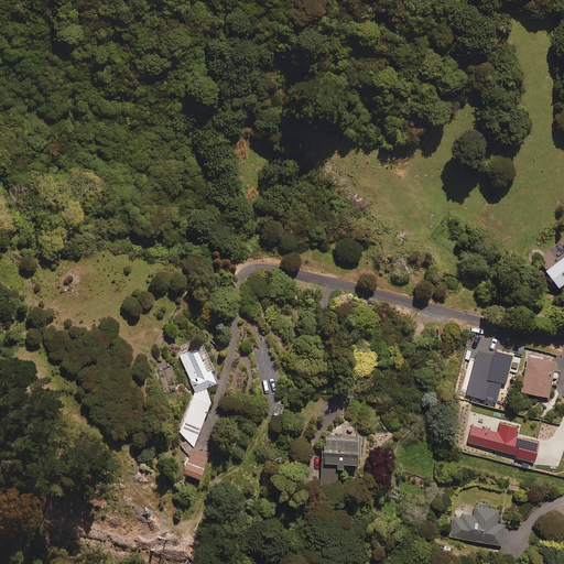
[(563,258),(546,272),(560,289),(563,285),(563,258)]
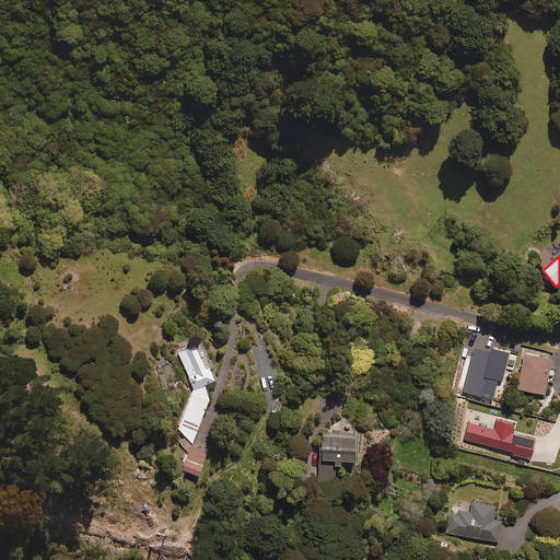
[(509,354),(470,345),(457,395),(496,405),(509,354)]
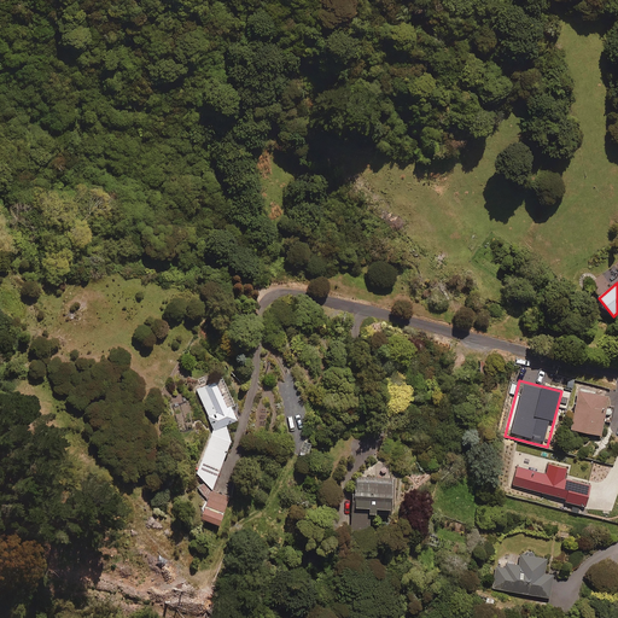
[(226,426),(238,421),(232,407),(227,409),(216,382),(197,389),(214,430),(197,472),(214,489),(232,441),(226,426)]
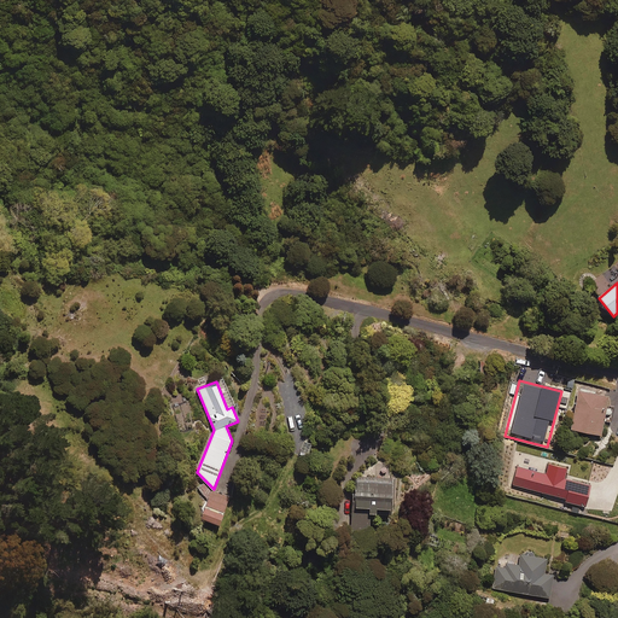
[(610,398),(579,391),(571,430),(601,437),(610,398)]
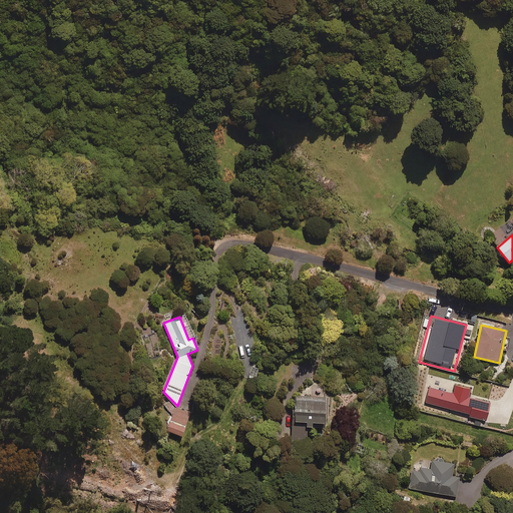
[(492,397),(431,382),(427,400),(448,406),(446,411),(452,412),(458,418),(471,421),(473,412),(487,416),(492,397)]
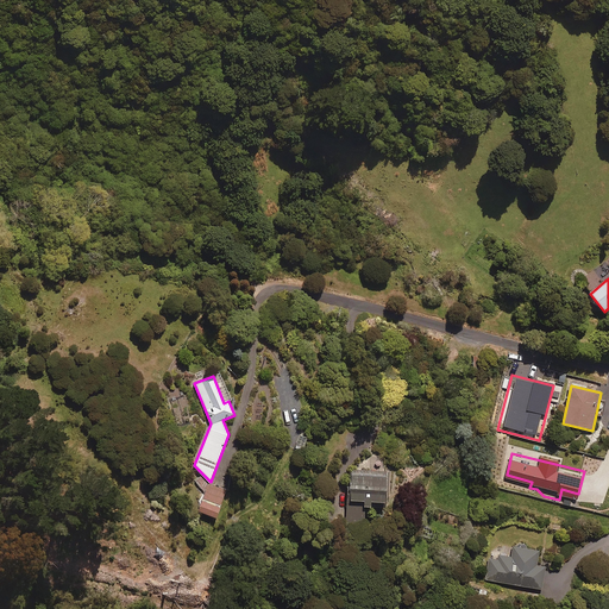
[(387,470),(352,470),(352,504),(347,504),(347,522),(364,522),(364,508),(387,508),(387,470)]
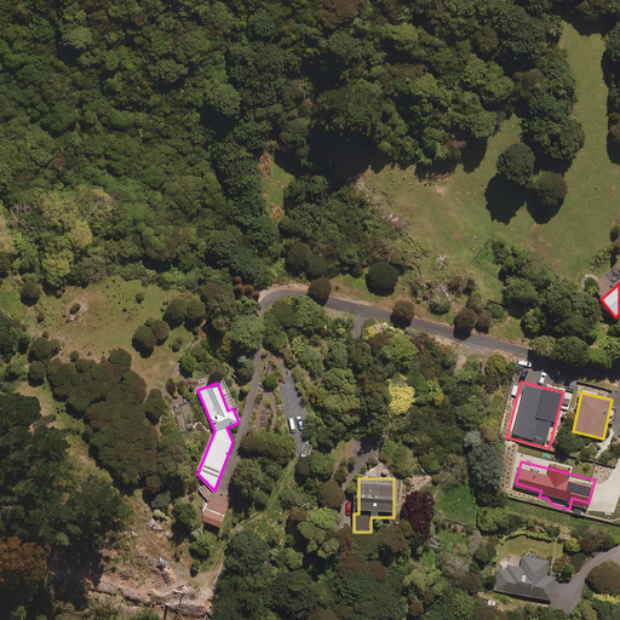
[(230,498),(211,493),(202,522),(222,528),(230,498)]
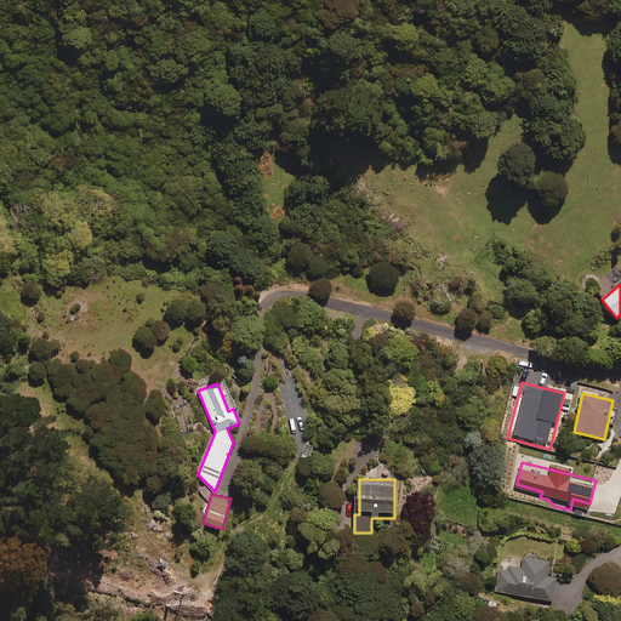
[(444,539),(436,536),(433,548),(442,551),(444,539)]
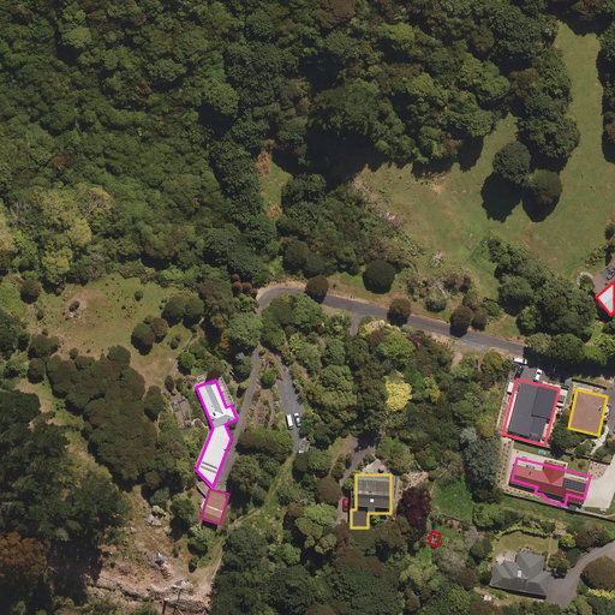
[(544,556),(518,551),(517,563),(503,561),(502,566),(494,565),(490,586),(548,596),(551,574),(542,572),(544,556)]
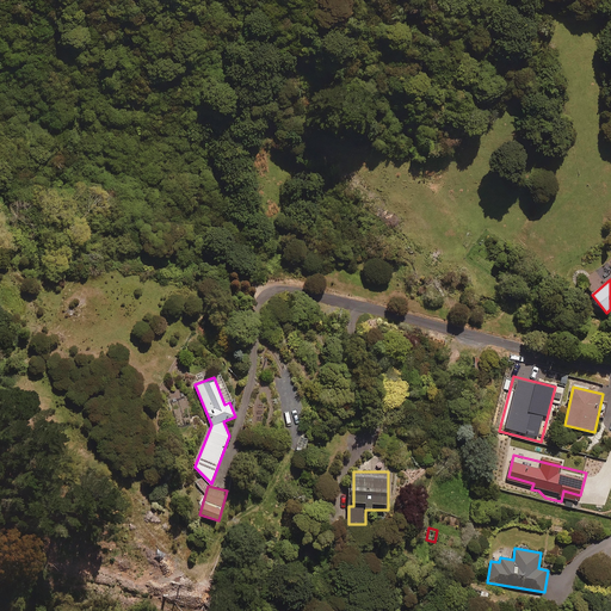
All buildings are outlined.
